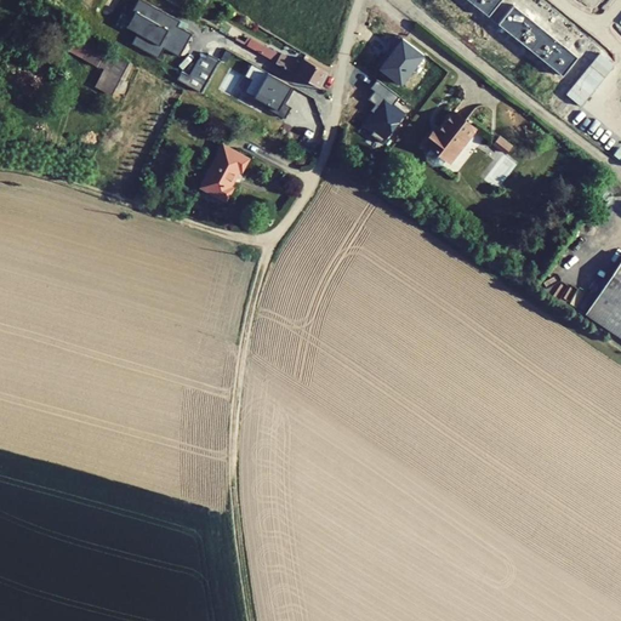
[(178,20),(143,0),(137,0),(132,10),(135,11),(126,27),(137,33),(131,43),(159,58),(164,47),(180,56),(192,33),(175,23),(178,20)]
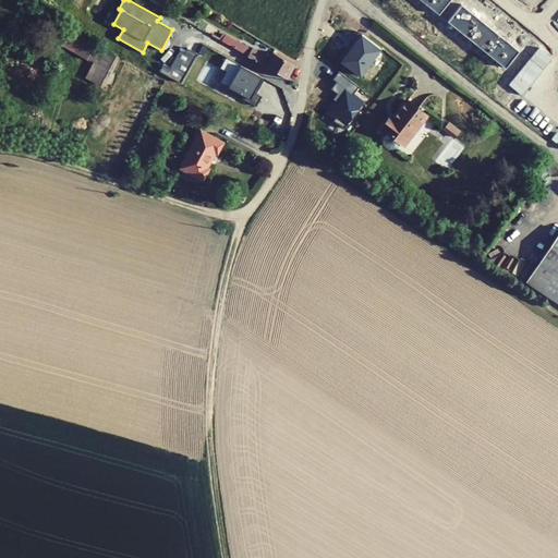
[(421,0),(439,14),(450,0),(421,0)]
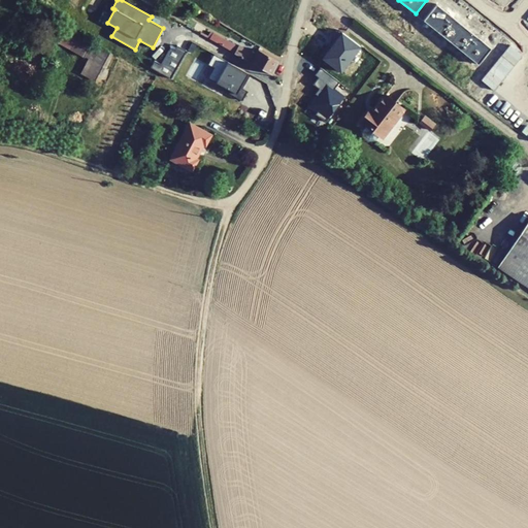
[(436,4),(424,21),(479,65),(491,48),(436,4)]
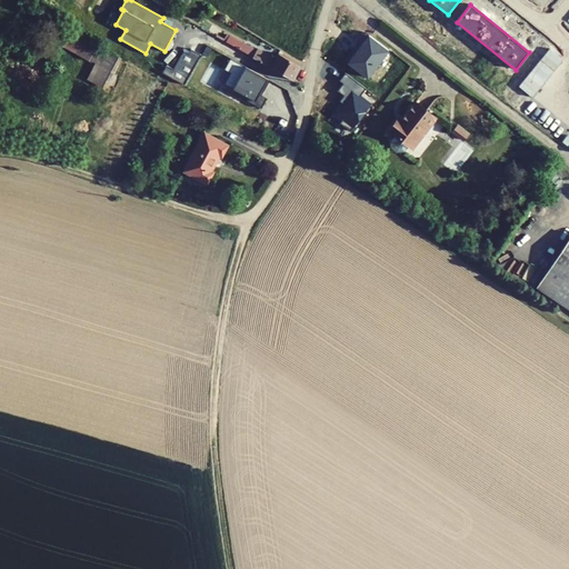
[(83,38),(85,36),(72,28),(61,46),(75,53),(83,38)]
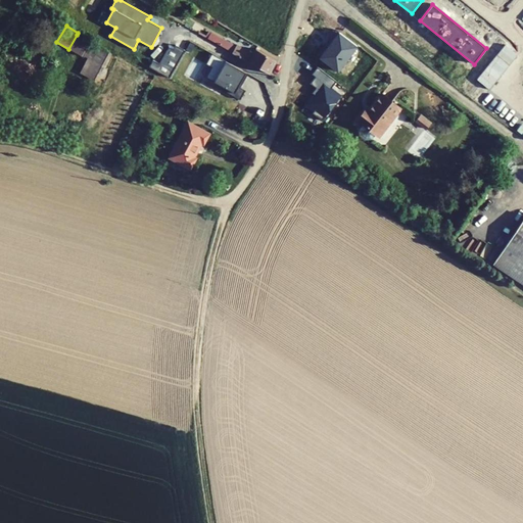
[(323,46),(316,55),(337,72),(357,46),(335,30),(330,38),(333,40),(326,49),(323,46)]
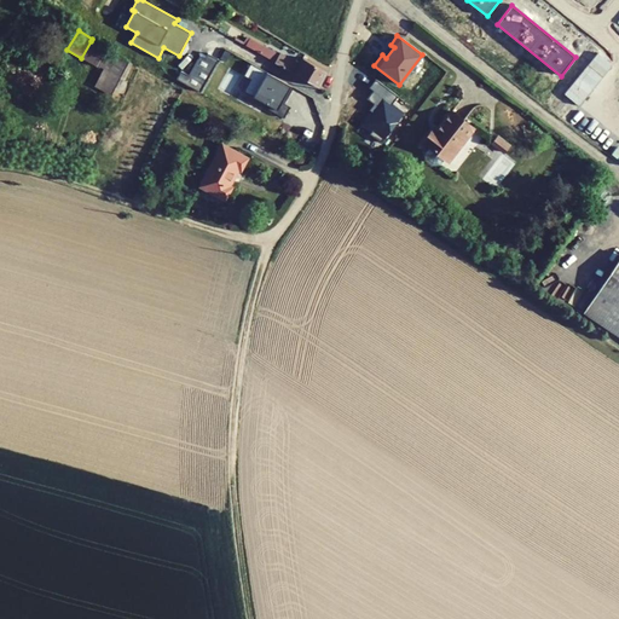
[(264,45),(249,38),(246,45),(259,53),(264,45)]
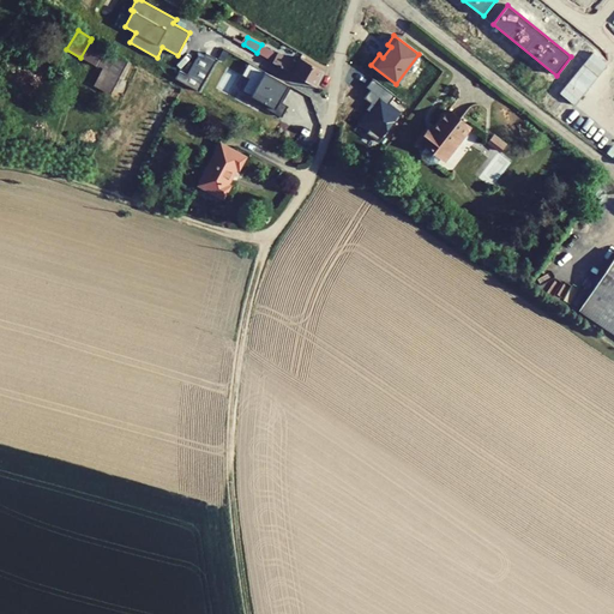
[(127,61),(90,41),(80,58),(102,70),(95,85),(110,94),(127,61)]
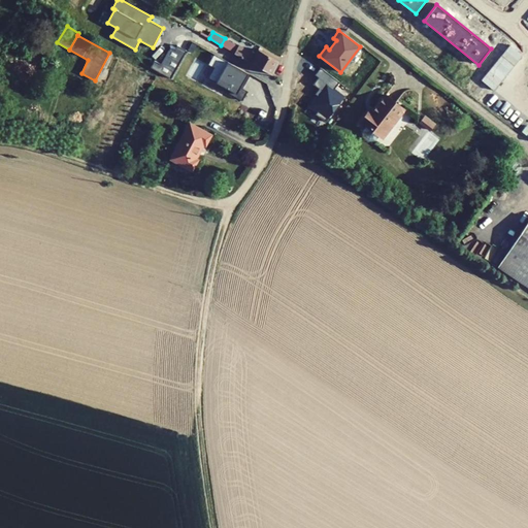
[(221,45),(271,74),(278,61),(258,50),(255,55),(238,45),(238,46),(225,38),(221,45)]
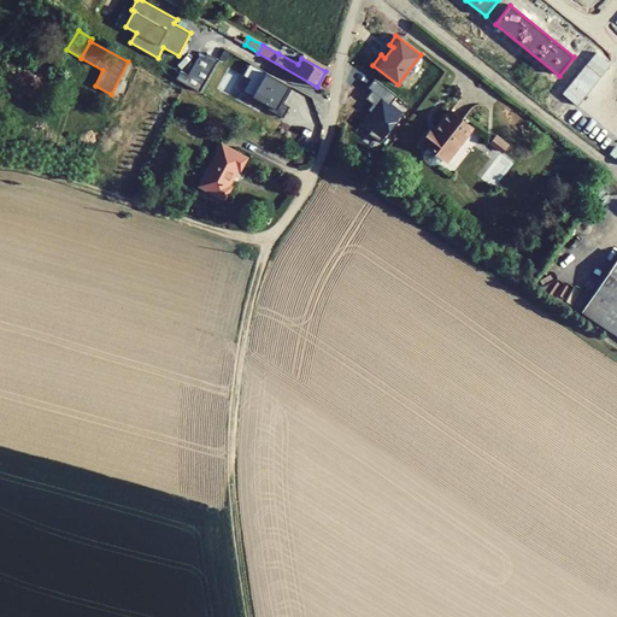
[(180,71),(176,78),(199,92),(218,59),(207,53),(205,58),(199,56),(188,75),(180,71)]
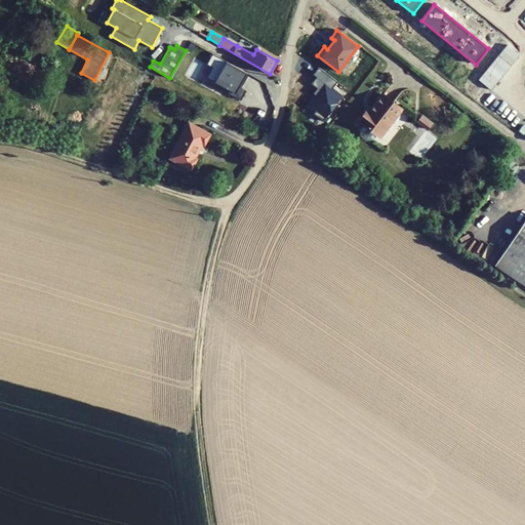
[(248,73),(212,53),(206,64),(211,67),(206,77),(224,87),(223,89),(240,99),(245,90),(240,87),(248,73)]
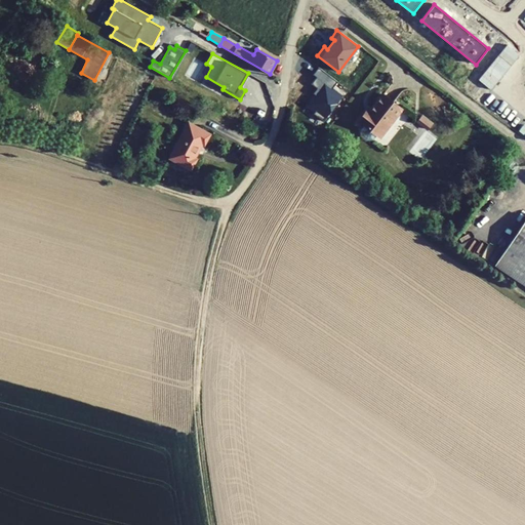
[(365,104),(358,114),(363,118),(359,123),(360,129),(365,133),(371,132),(375,127),(378,130),(401,102),(381,86),(367,105),(365,104)]
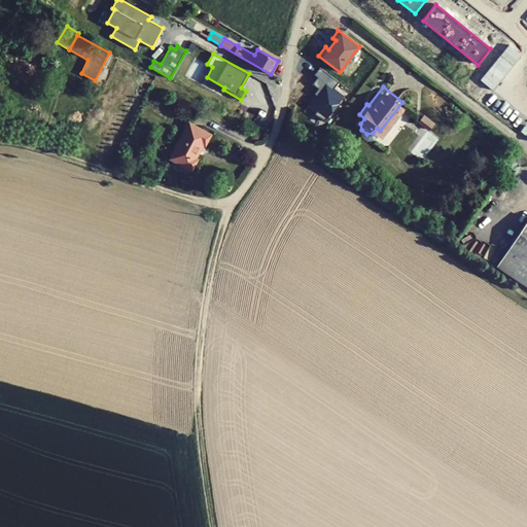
[(423,109),(418,115),(428,123),(433,116),(423,109)]
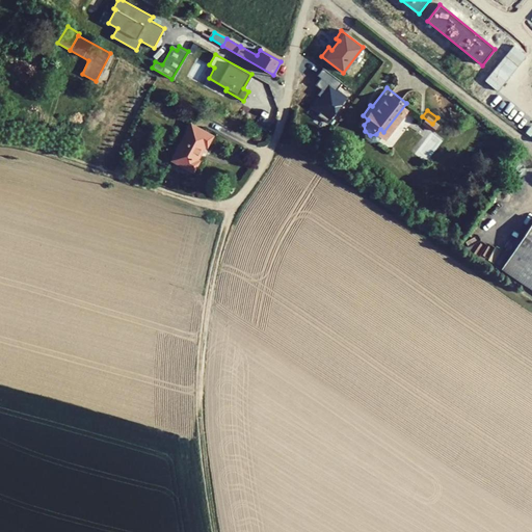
[(191,125),(171,160),(193,171),(198,162),(196,161),(205,145),(207,147),(213,136),(191,125)]
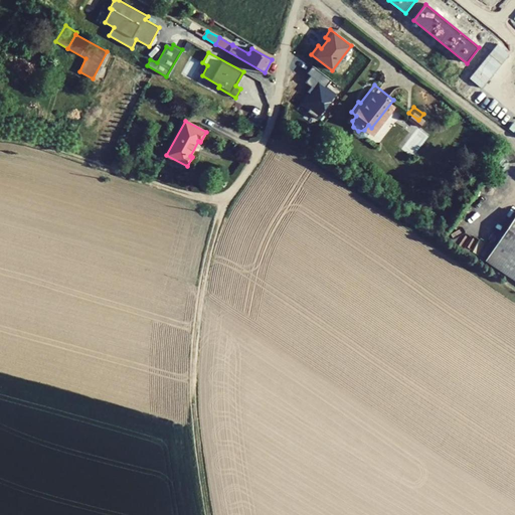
[(514,218),(494,251),(514,265),(514,218)]
